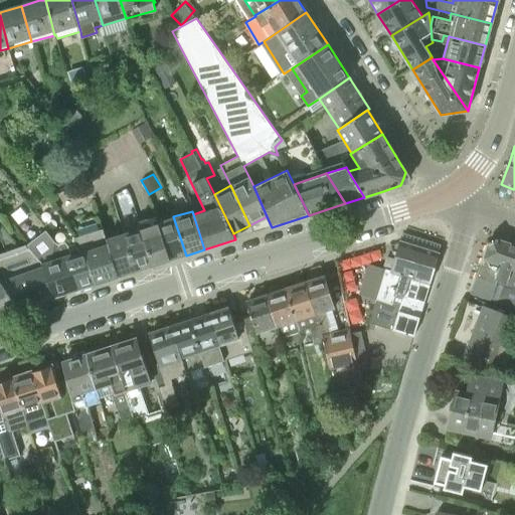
[(170,261),(186,255),(173,216),(158,221),(159,222),(170,261)]
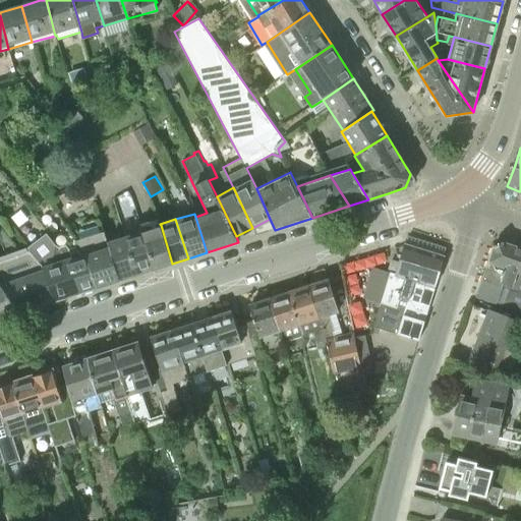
[(154,270),(172,264),(161,225),(141,231),(154,270)]
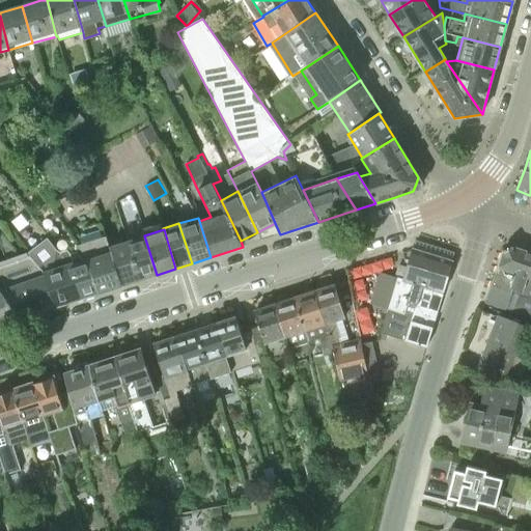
[(76,301),(100,292),(87,257),(78,246),(68,232),(53,245),(63,259),(76,301)]
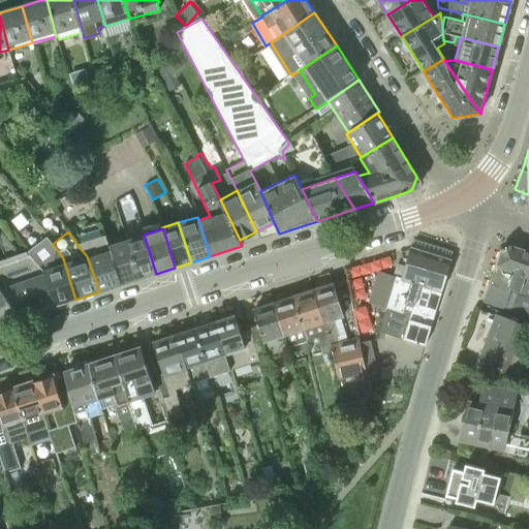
[(139,279),(156,274),(144,235),(143,234),(127,239),(139,279)]
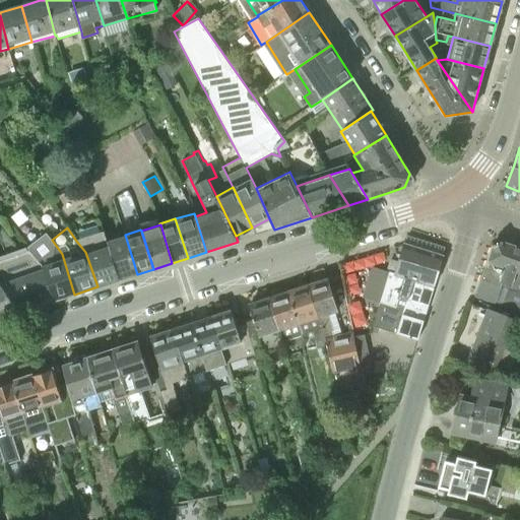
[(98,286),(119,279),(107,241),(104,231),(76,241),(85,252),(98,286)]
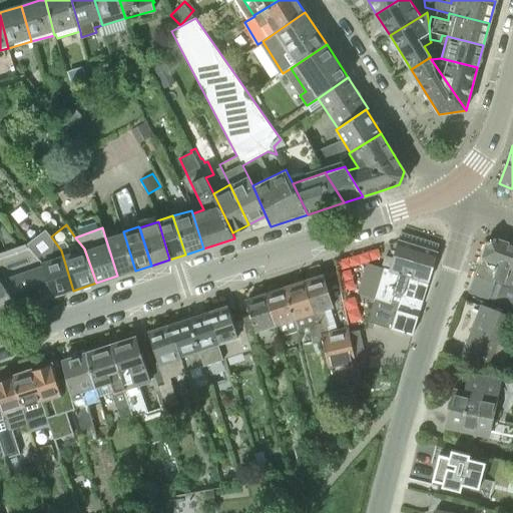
[(54,297),(73,291),(61,250),(51,236),(45,230),(28,244),(41,262),(53,294),(54,297)]
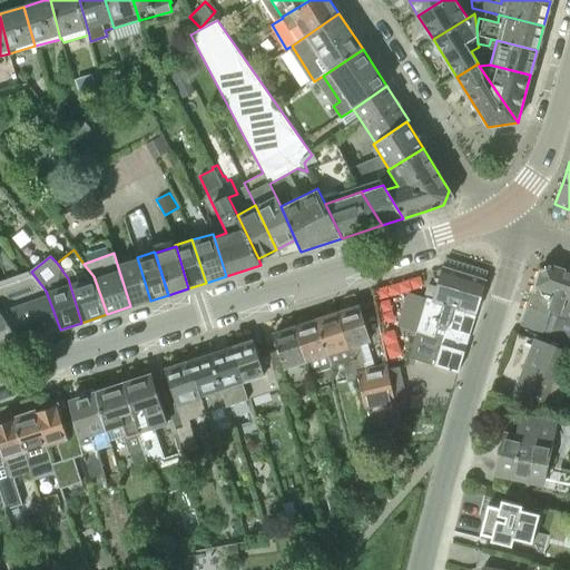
[(130,306),(150,301),(137,257),(117,264),(130,306)]
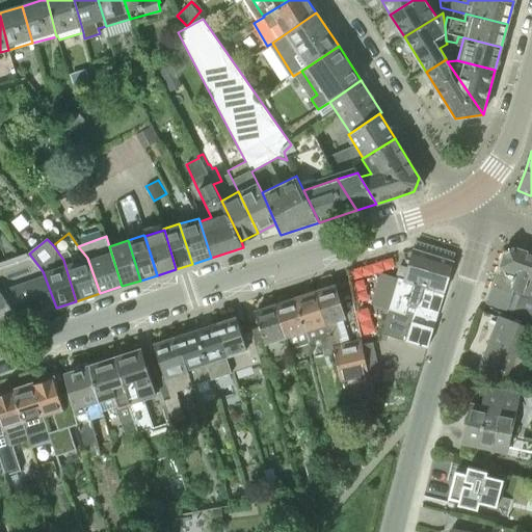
[(531,254),(513,246),(504,253),(487,302),(506,309),(511,293),(521,297),(531,300),(531,254)]
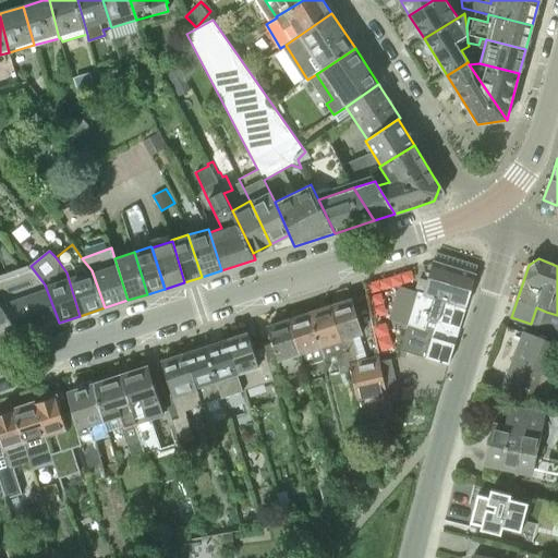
[(423,293),(466,306),(476,275),(433,262),(423,293)]
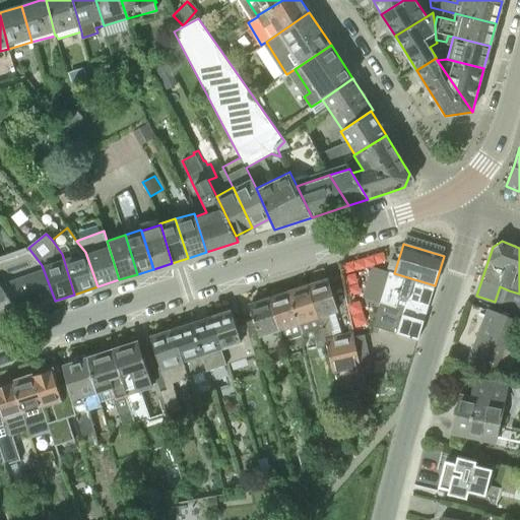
[(38,304),(54,298),(42,265),(28,248),(0,256),(0,282),(20,310),(38,304)]
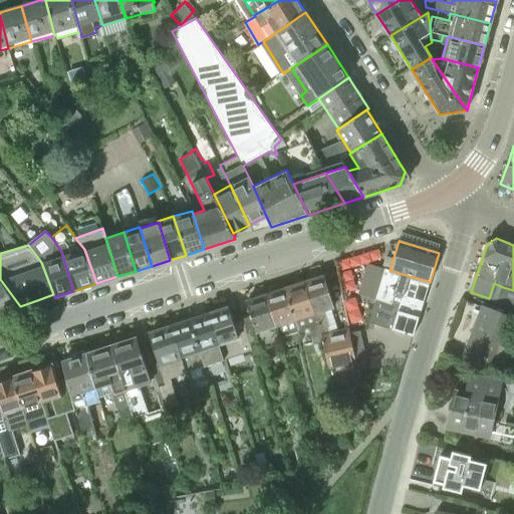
[(373,323),(413,335),(430,282),(390,270),(386,268),(375,298),(390,303),(388,312),(377,309),(373,323)]
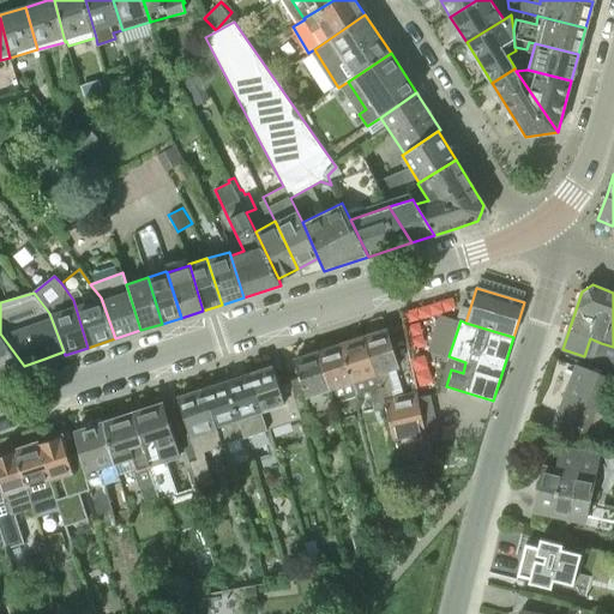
[(363,338),(387,420),(390,425),(392,437),(396,458),(429,451),(425,429),(415,386),(402,390),(395,367),(401,366),(389,330),(363,338)]
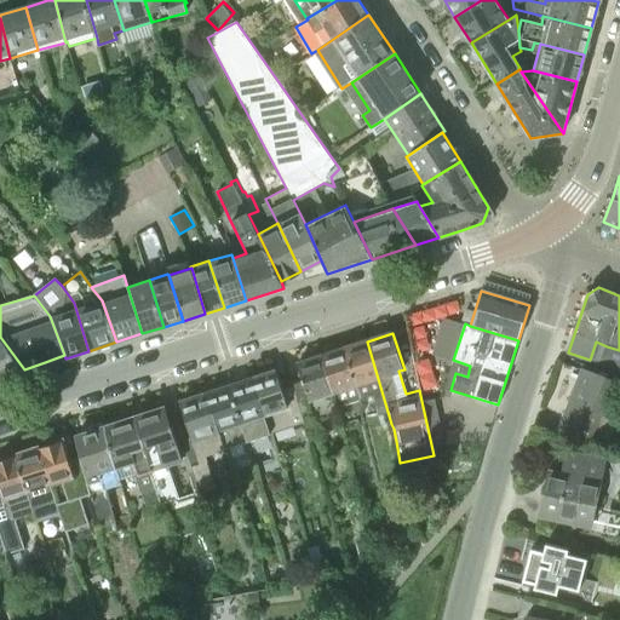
[(0,379),(26,371),(24,369),(0,337),(0,379)]
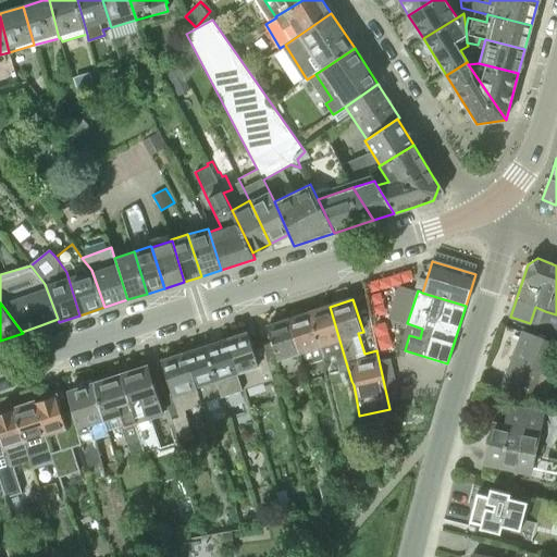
[(342,382),(351,381),(330,307),(309,313),(323,359),(336,355),(342,382)]
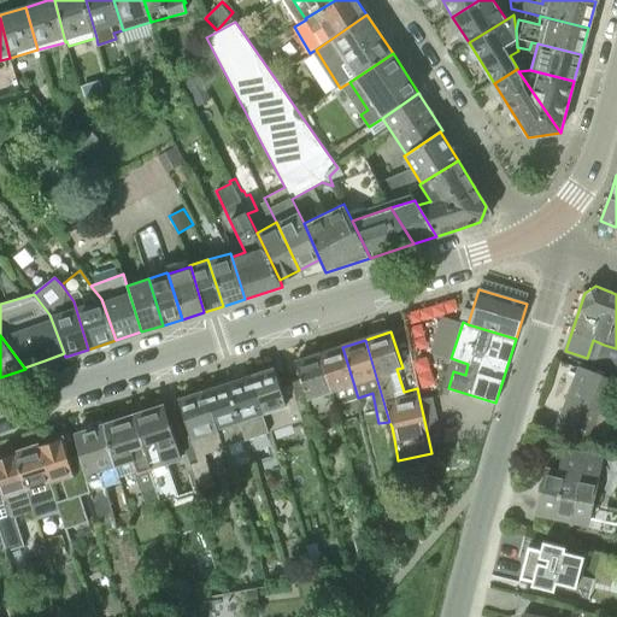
[(335,405),(358,398),(342,347),(319,354),(335,405)]
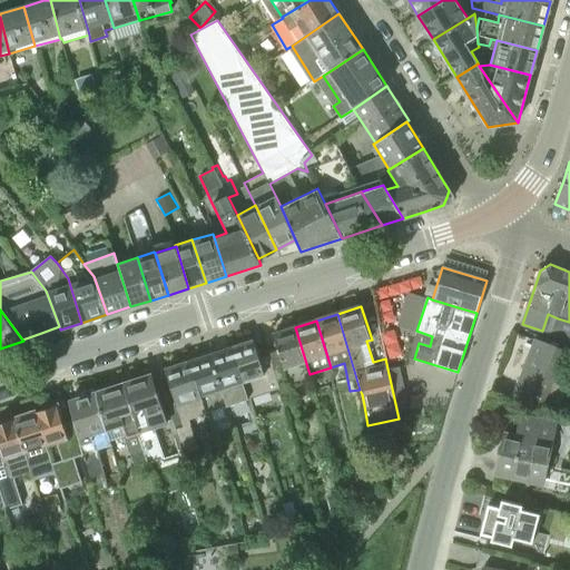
[(312,380),(310,374),(295,327),(273,334),(278,351),(269,354),(274,371),(283,367),(290,386),(312,380)]
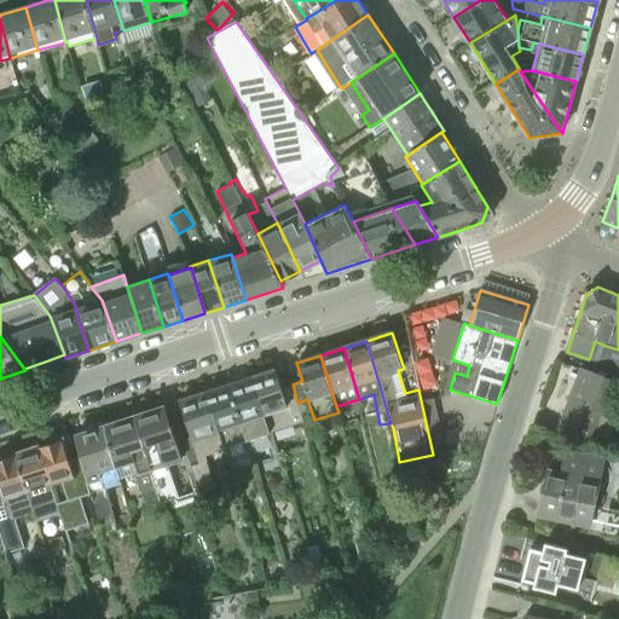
[(618,406),(618,383),(583,369),(559,431),(591,444),(594,437),(608,443),(617,421),(614,420),(618,406)]
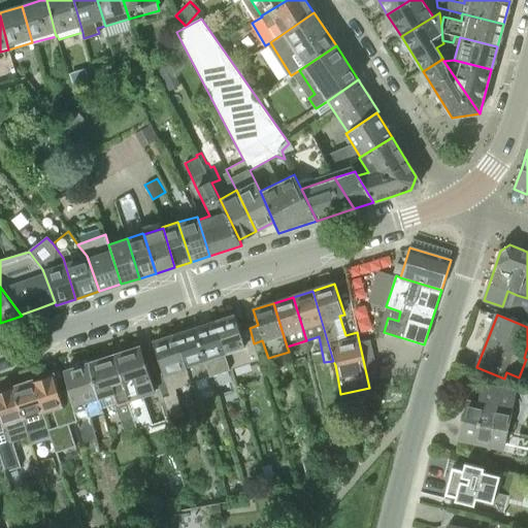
[(236,352),(245,349),(235,317),(213,323),(229,370),(231,376),(242,372),(239,362),(236,352)]
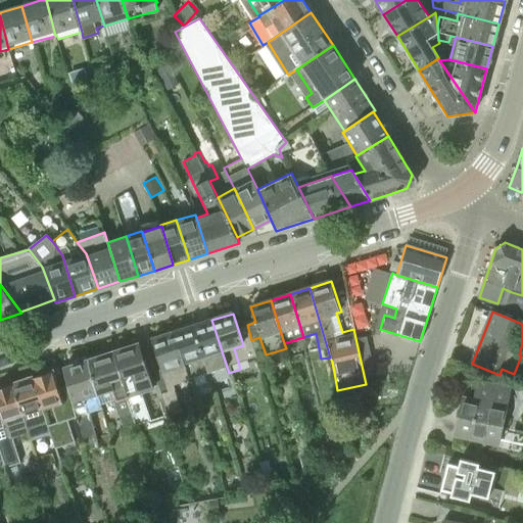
[(211,320),(194,326),(209,373),(227,367),(211,320)]
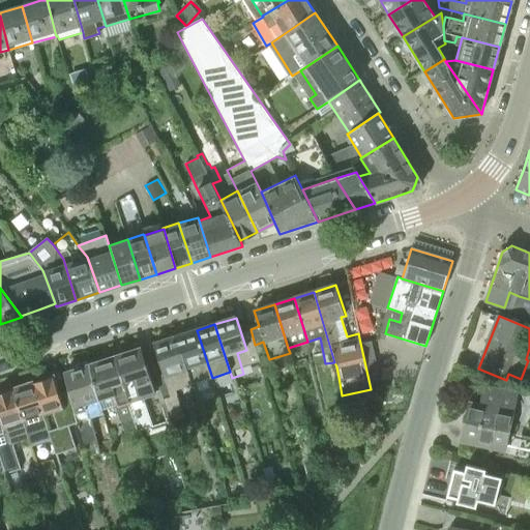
[(192,384),(212,378),(197,330),(176,336),(192,384)]
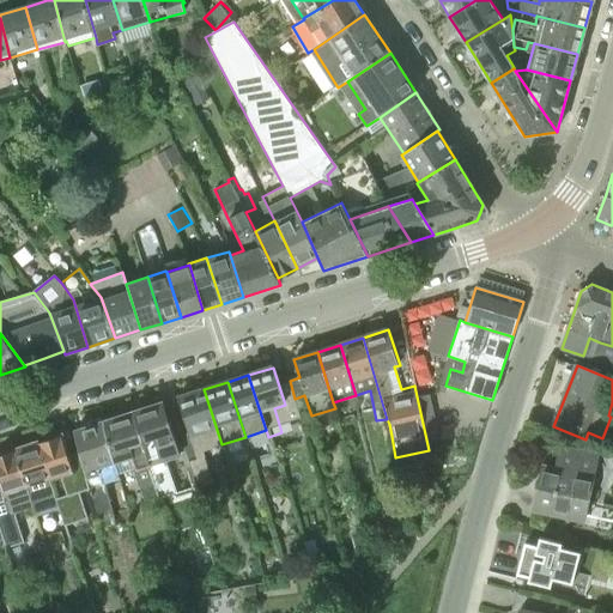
[(204,451),(208,450),(211,449),(214,461),(226,457),(222,444),(204,389),(177,399),(190,439),(198,457),(205,455),(204,451)]
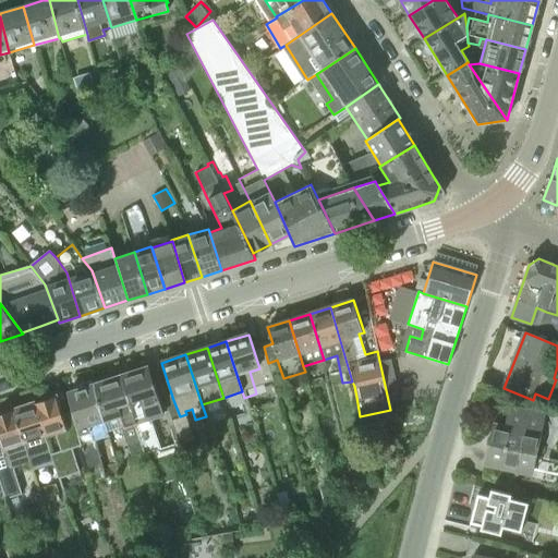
[(152,420),(165,415),(148,366),(119,375),(142,444),(144,453),(160,448),(152,420)]
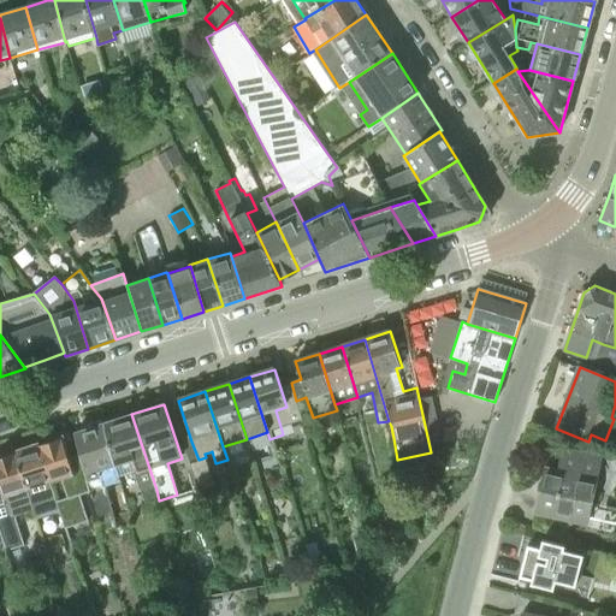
[(142,495),(157,490),(131,414),(102,425),(118,477),(135,472),(142,495)]
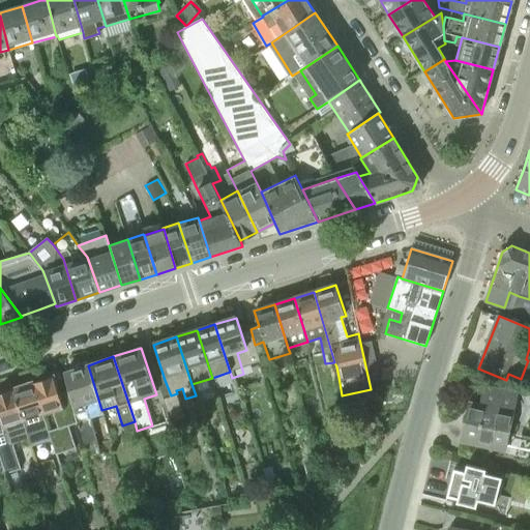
[(101,411),(101,410),(88,365),(64,373),(69,390),(78,422),(85,451),(98,447),(91,415),(101,411)]
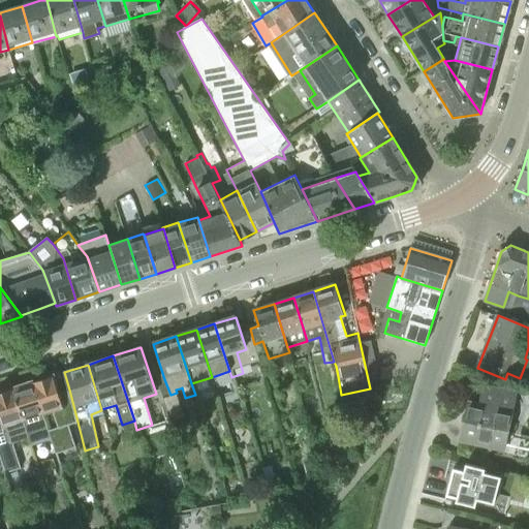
[(73,447),(66,425),(68,425),(78,422),(69,390),(59,394),(53,375),(33,381),(42,414),(51,412),(57,429),(48,431),(50,438),(55,454),(73,447)]
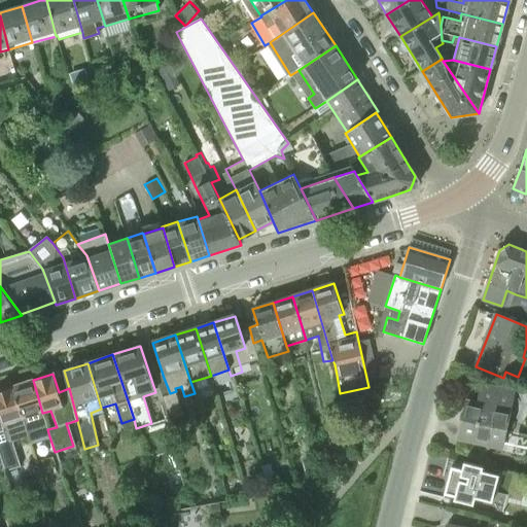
[(12,386),(23,419),(28,435),(31,442),(49,436),(47,429),(42,413),(33,380),(12,386)]
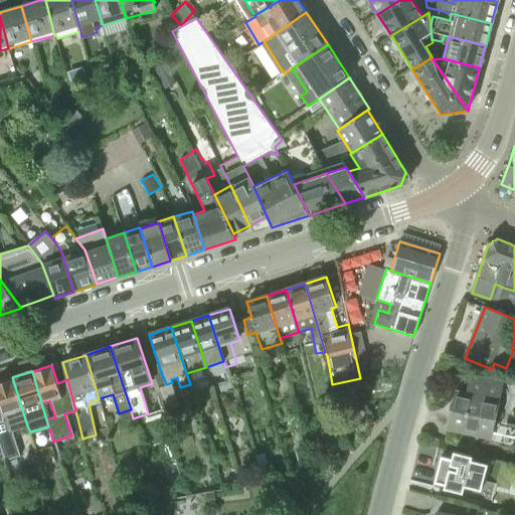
[(457,391),(449,428),(492,438),(504,382),(471,375),(467,394),(457,391)]
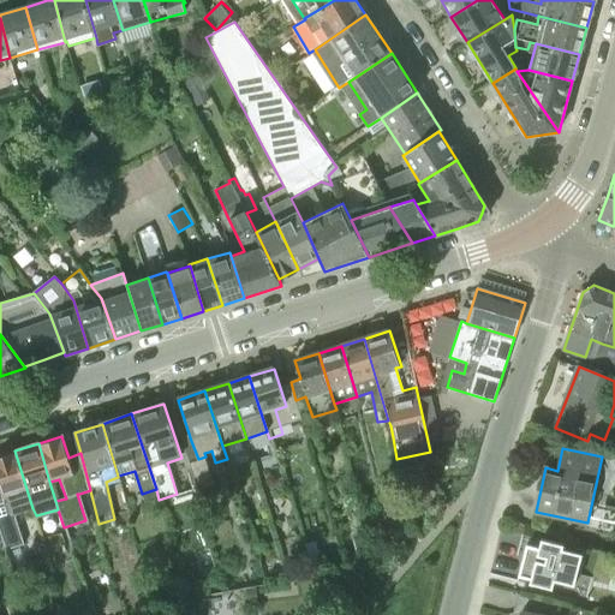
[(0,524),(13,520),(11,515),(33,508),(27,489),(15,451),(0,455),(0,524)]
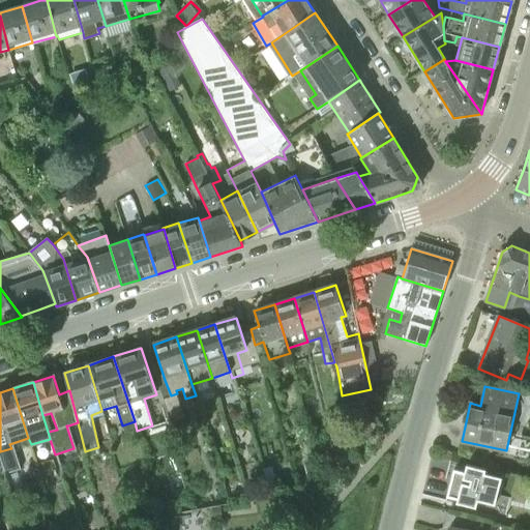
[(171,422),(184,417),(177,393),(171,395),(164,399),(171,422)]
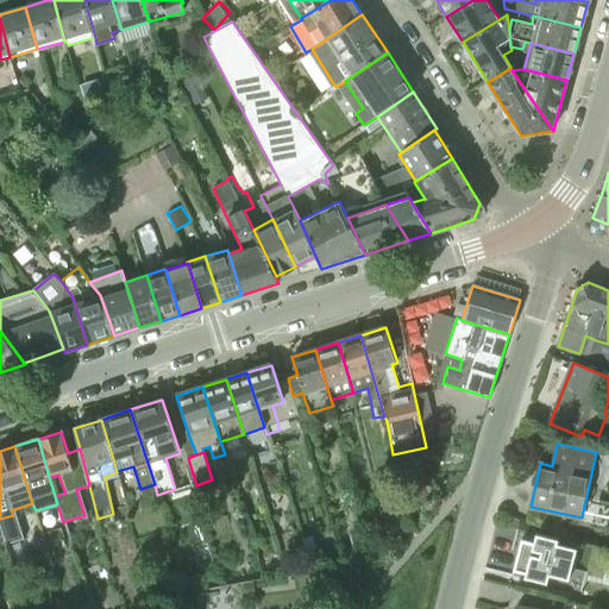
[(0,529),(5,546),(22,540),(13,515),(0,519),(0,529)]
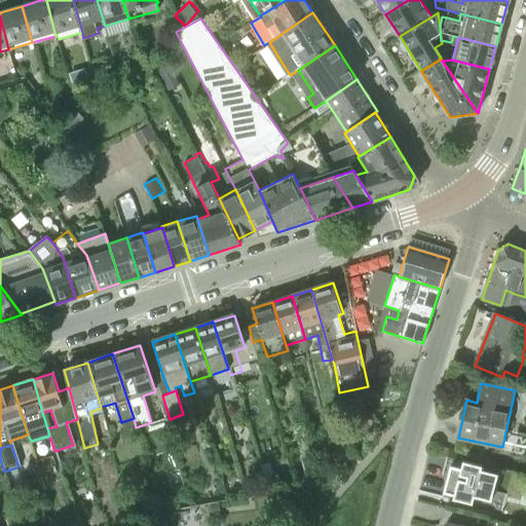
[(308,474),(317,472),(314,458),(305,460),(308,474)]
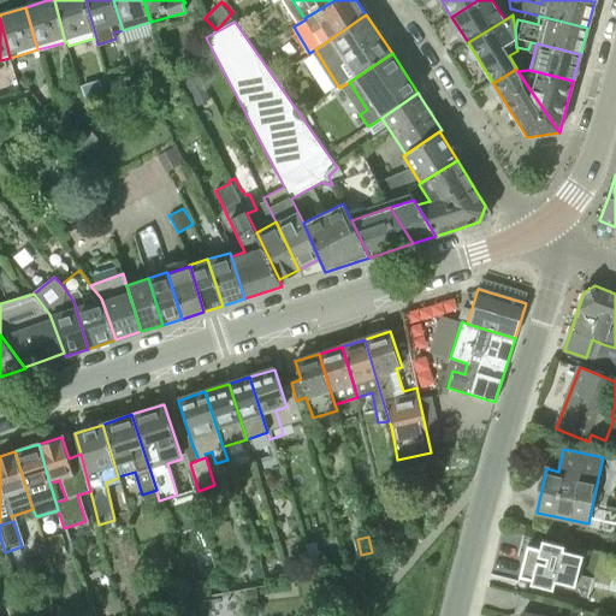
[(528,544),(520,576),(551,584),(550,591),(587,600),(593,578),(579,573),(584,555),(563,549),(564,545),(543,539),(540,548),(528,544)]
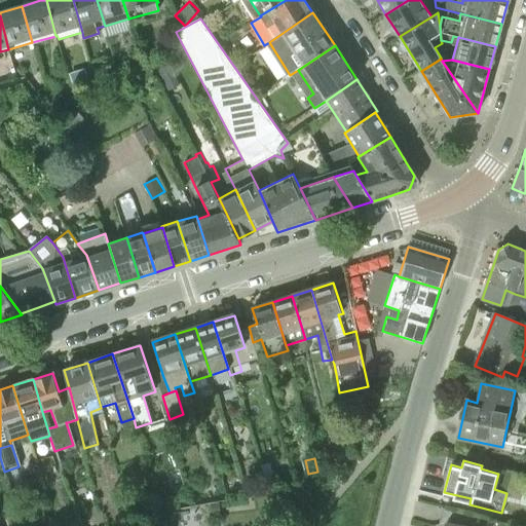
[(479,525),(481,516),(443,508),(440,523),(444,523),(443,525),(479,525)]
